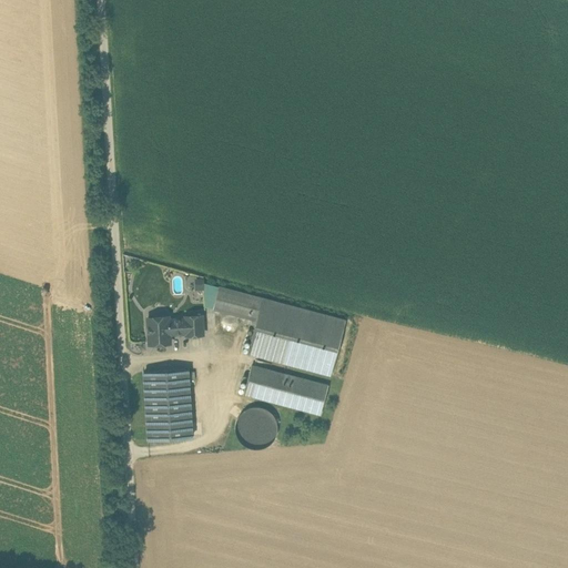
[(262,297),(220,286),(213,308),(245,317),(244,322),(255,325),(262,297)]
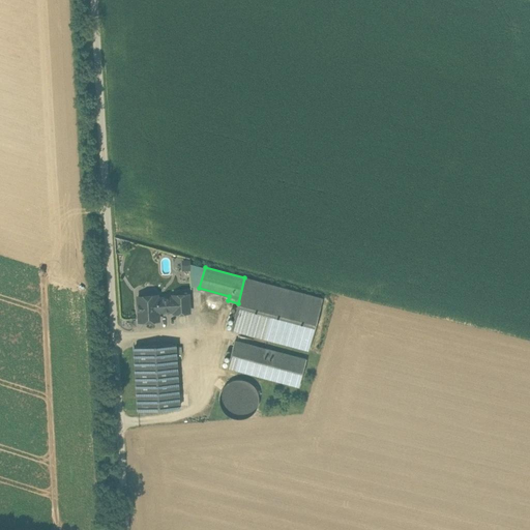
[(322,298),(244,277),(238,303),(231,329),(308,350),(322,298)]
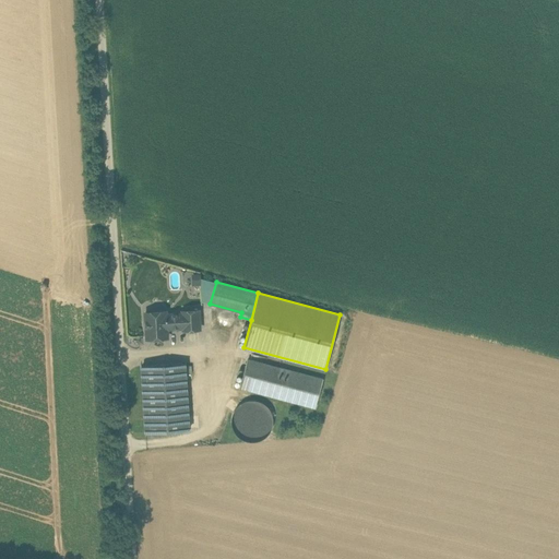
[(199,310),(182,311),(182,313),(183,328),(183,330),(200,329),(199,310)]
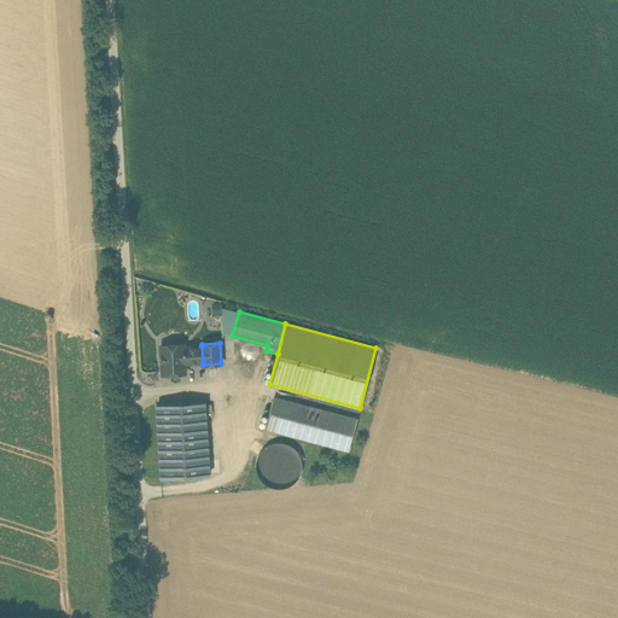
[(184,344),(169,345),(170,351),(161,351),(162,372),(172,372),(172,374),(185,373),(185,363),(203,362),(202,347),(184,348),(184,344)]
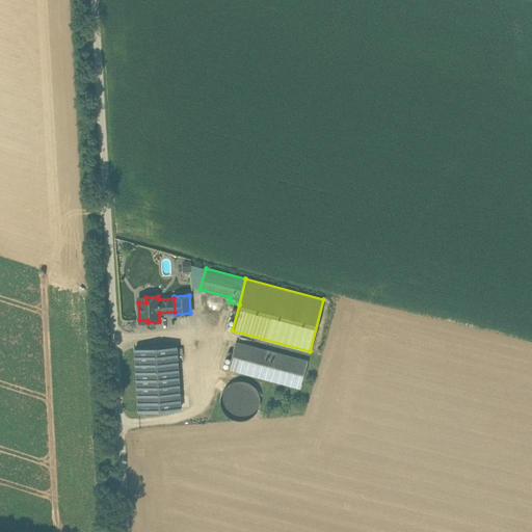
[(308,361),(236,342),(229,369),(300,388),(308,361)]
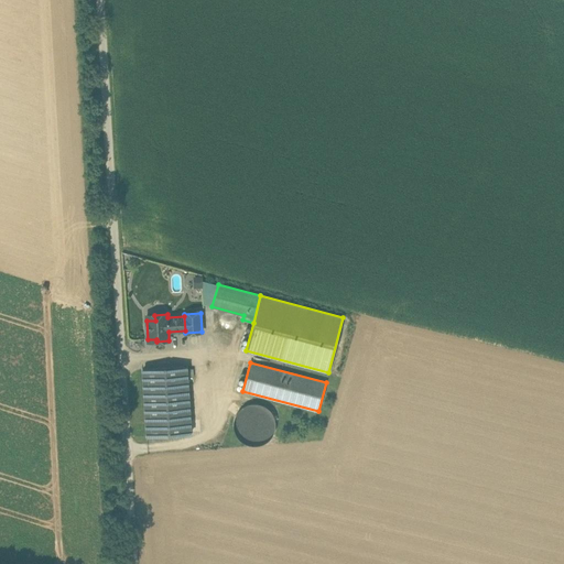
[(186,367),(142,370),(147,436),(191,433),(186,367)]
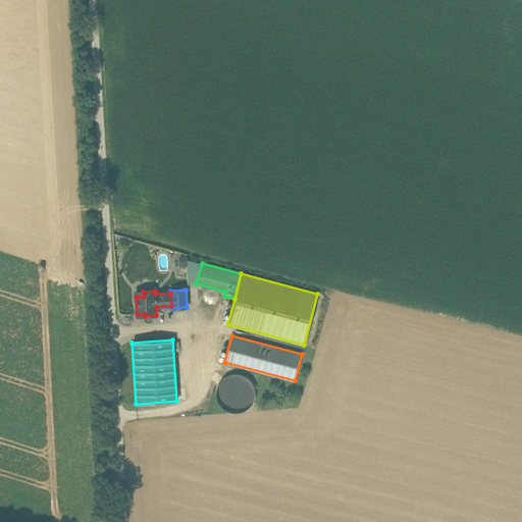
[(242,374),(236,373),(228,374),(223,378),(218,383),(216,389),(216,397),(219,402),(224,408),(231,410),(239,411),(246,408),(251,403),(254,397),(255,388),(252,382),(248,377),(242,374)]
